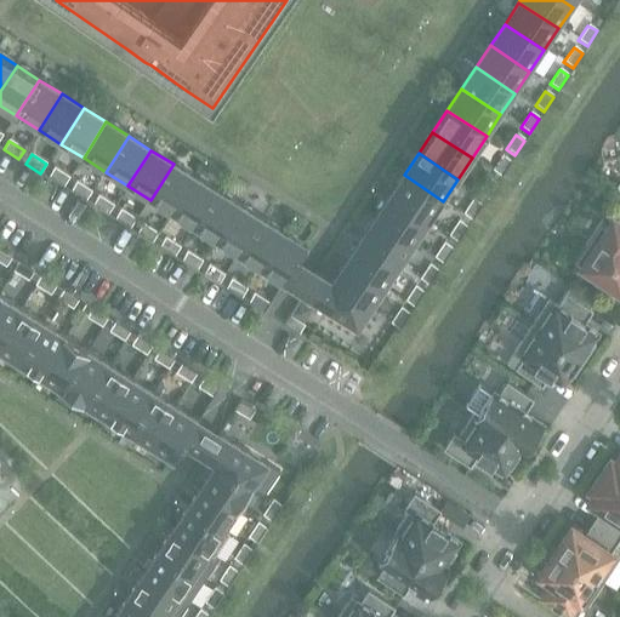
[(500,177),(511,163),(501,156),(491,171),(500,177)]
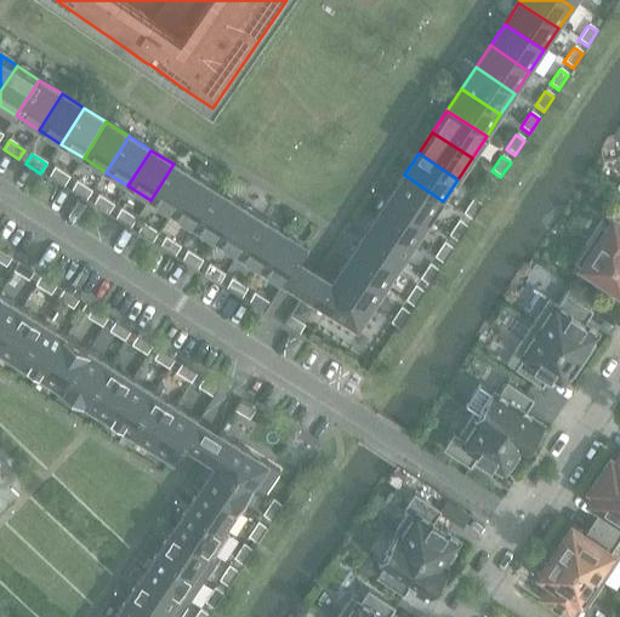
[(151,200),(172,215),(195,178),(174,164),(151,200)]
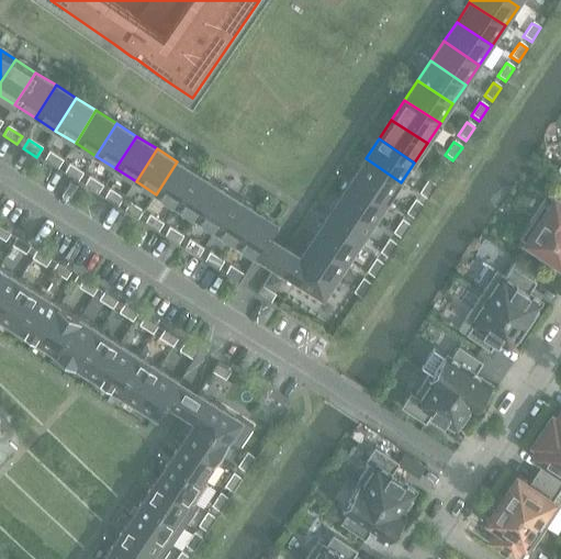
[(43,160),(57,169),(62,161),(48,153),(43,160)]
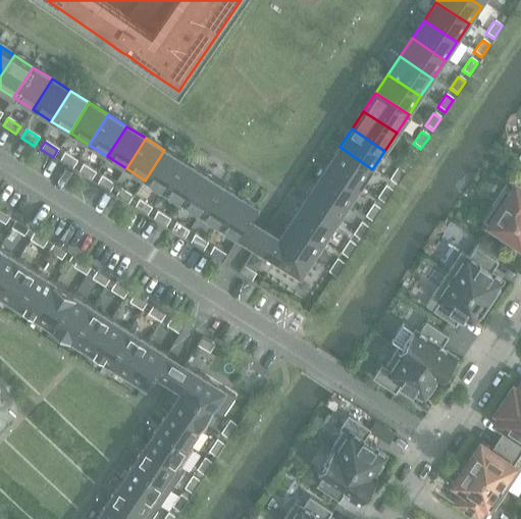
[(360,187),(372,169),(340,147),(327,165),(360,187)]
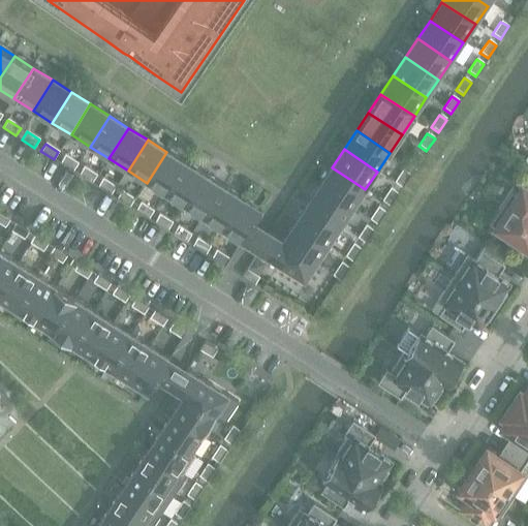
[(147,183),(166,194),(185,164),(166,152),(147,183)]
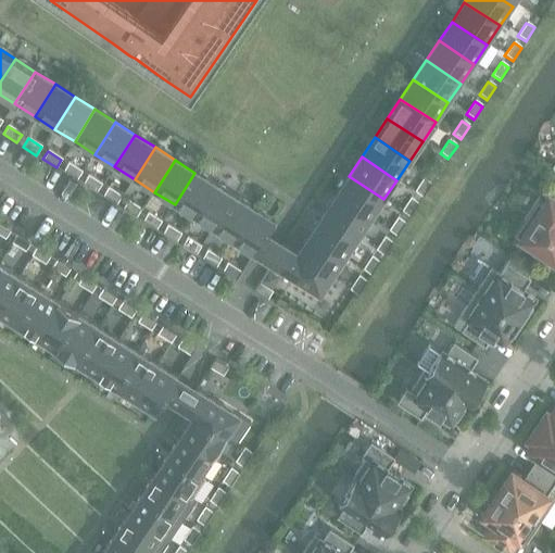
[(434,178),(444,165),(436,160),(427,174),(434,178)]
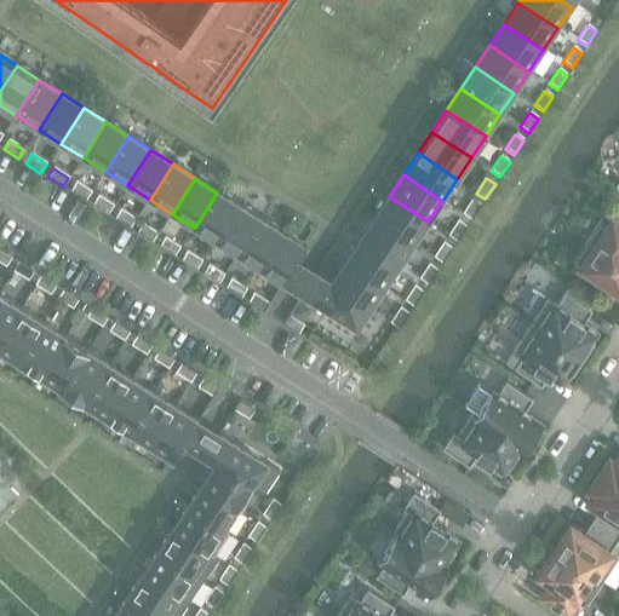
[(69,191),(85,201),(91,191),(75,182),(69,191)]
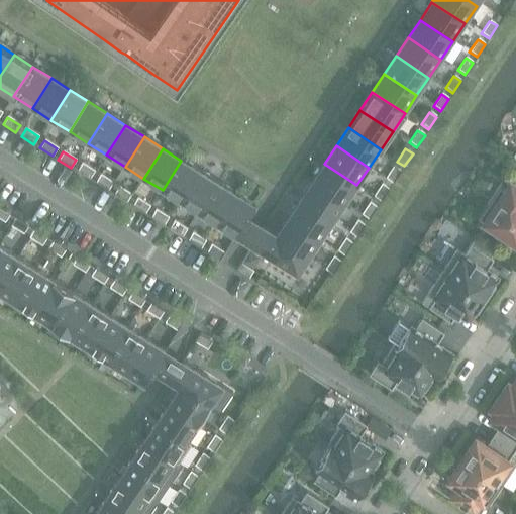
[(163,190),(181,202),(200,172),(181,161),(163,190)]
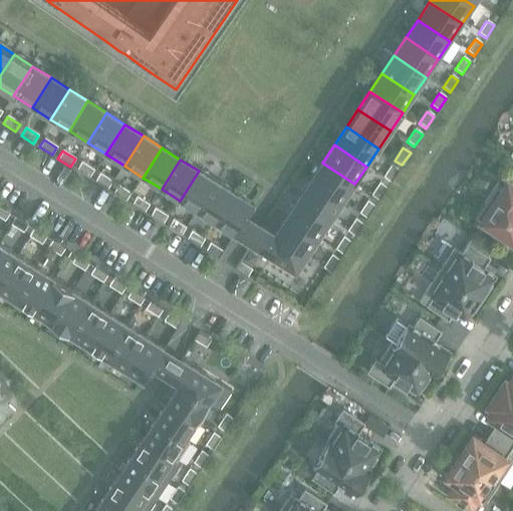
[(76,170),(88,178),(93,171),(80,163),(76,170)]
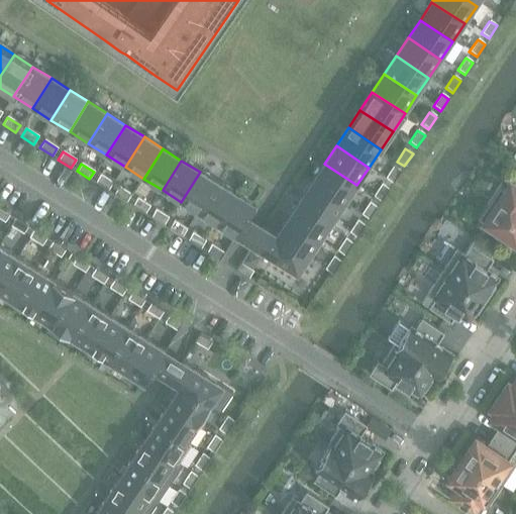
[(344,203),(356,185),(324,164),(312,182),(344,203)]
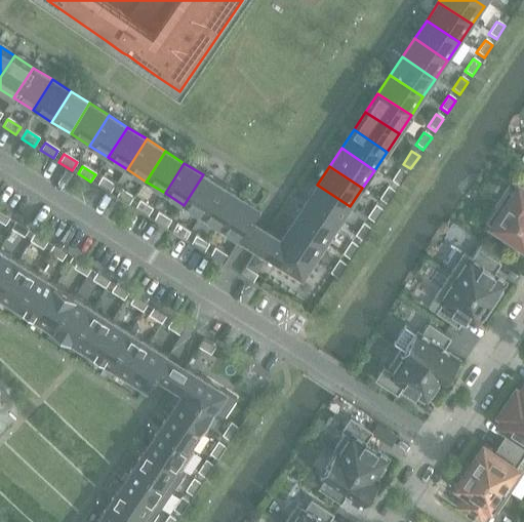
[(399,187),(407,174),(399,169),(391,183),(399,187)]
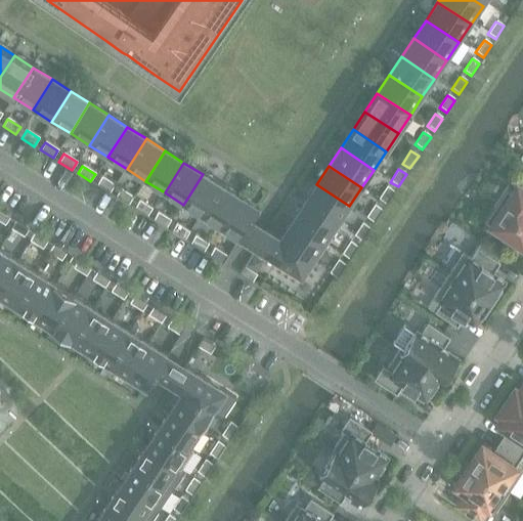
[(183,205),(202,217),(221,186),(203,174),(183,205)]
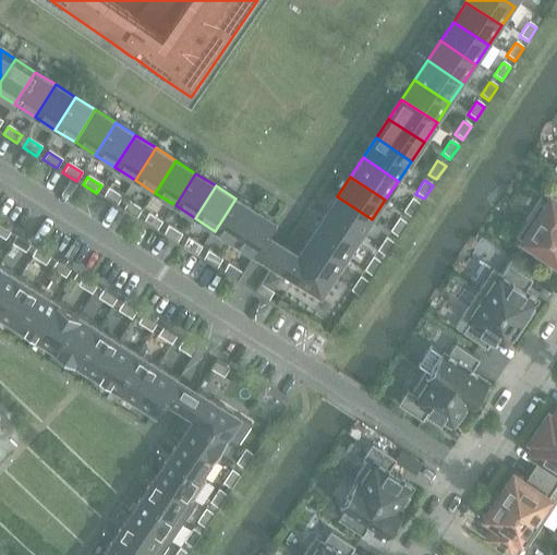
[(103,197),(116,206),(121,197),(108,189),(103,197)]
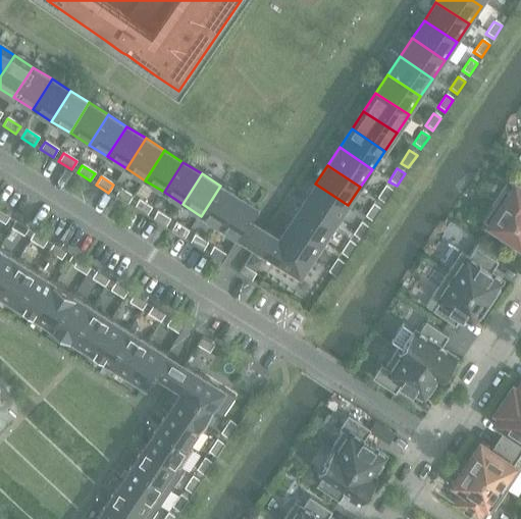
[(336,223),(348,205),(315,184),(303,201),(336,223)]
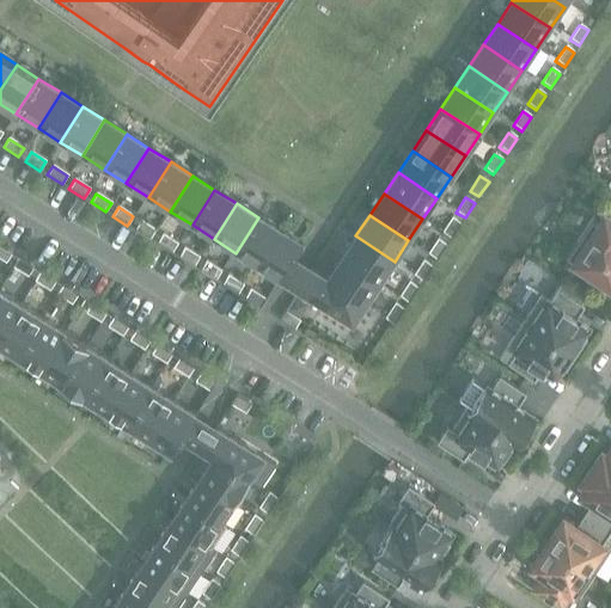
[(610,290),(610,221),(604,216),(598,225),(591,220),(564,260),(610,290)]
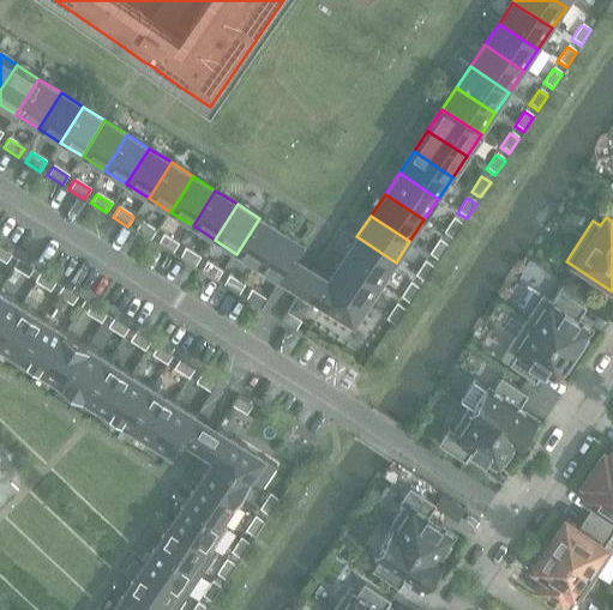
[(236,254),(259,267),(282,231),(259,218),(236,254)]
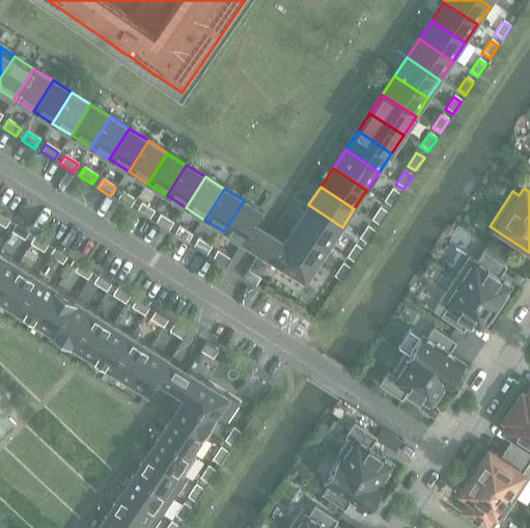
[(391,207),(399,195),(392,190),(383,203),(391,207)]
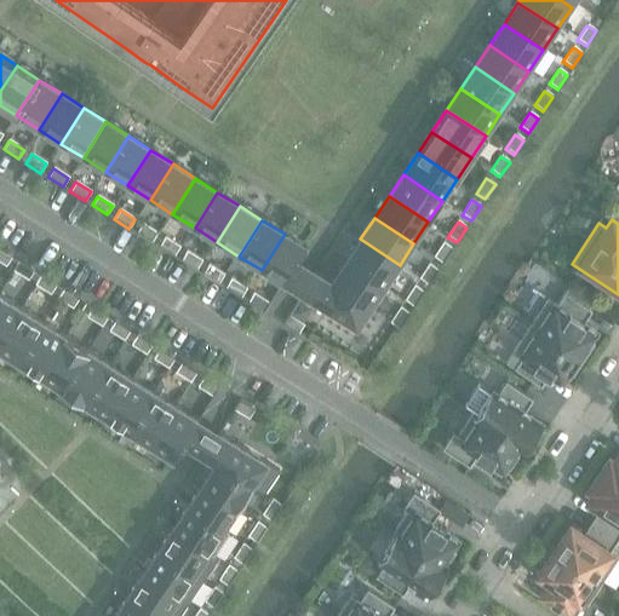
[(136,232),(152,242),(156,234),(142,224),(136,232)]
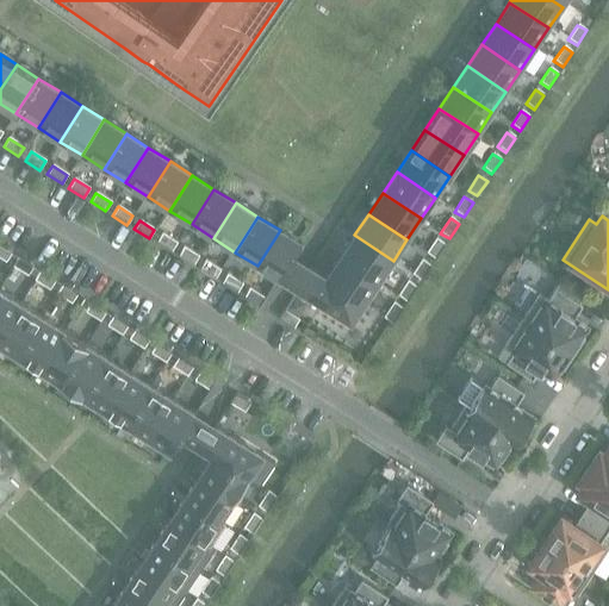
[(279,279),(302,244),(280,230),(258,266),(279,279)]
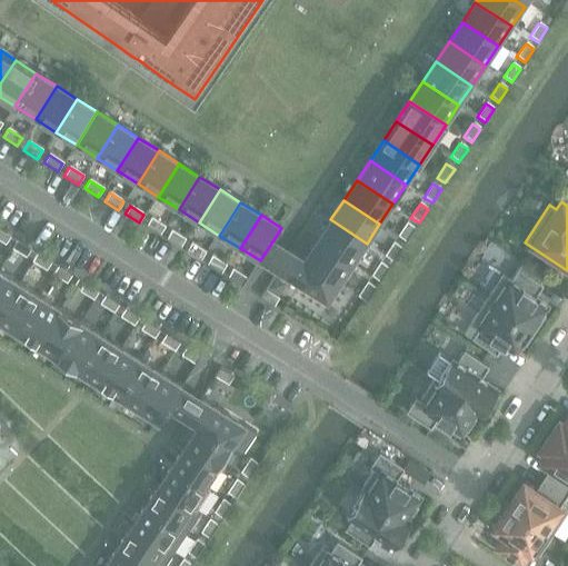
[(145,227),(159,236),(165,227),(150,218),(145,227)]
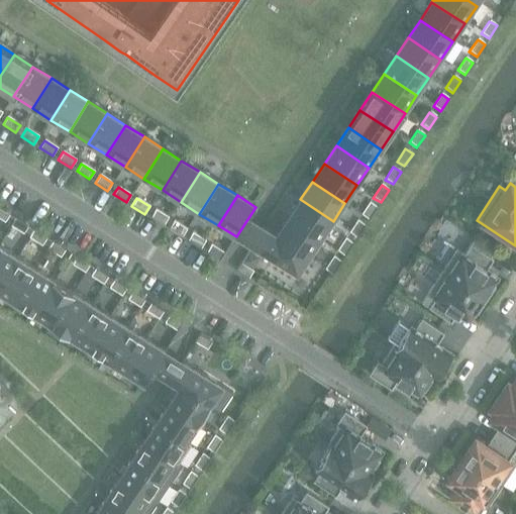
[(321,239),(333,221),(300,199),(288,217),(321,239)]
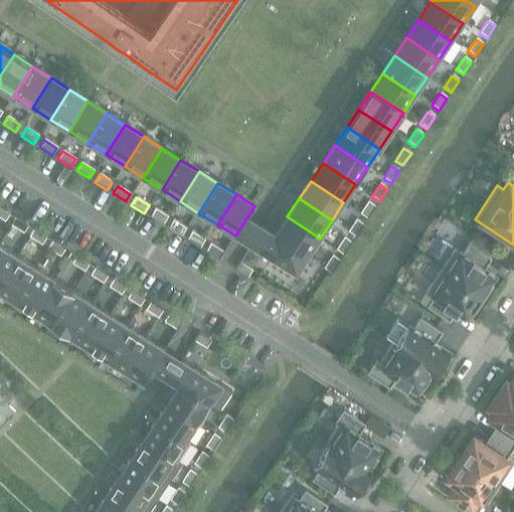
[(367,220),(375,207),(368,202),(360,215),(367,220)]
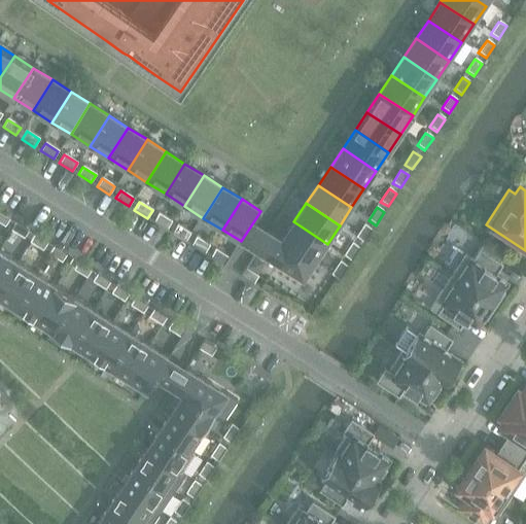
[(0,224),(5,229),(9,220),(0,214),(0,224)]
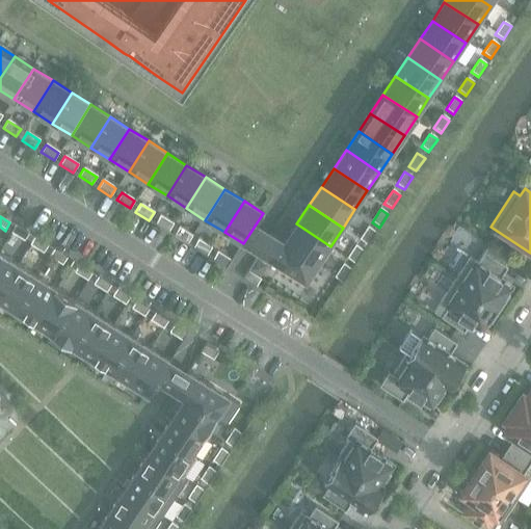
[(155,223),(167,232),(173,225),(159,216),(155,223)]
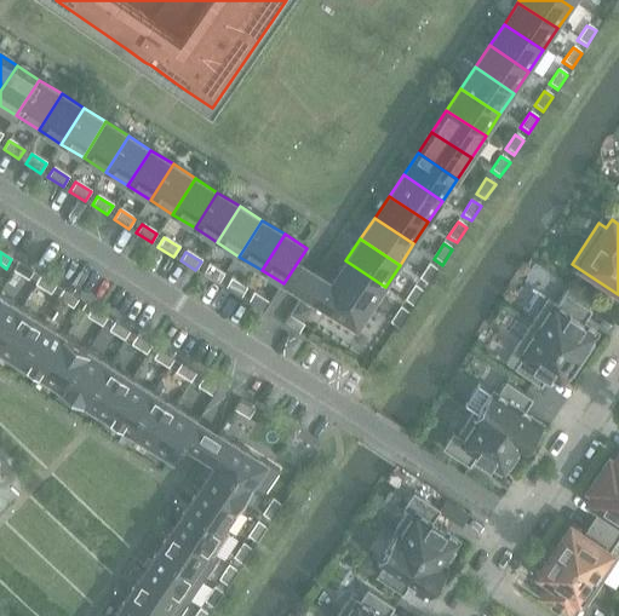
[(371,309),(385,287),(345,260),(331,283),(371,309)]
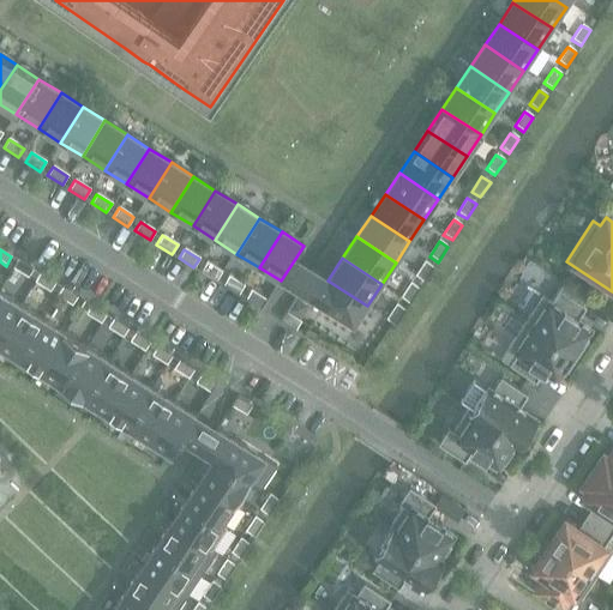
[(28,279),(34,271),(18,261),(12,270),(28,279)]
